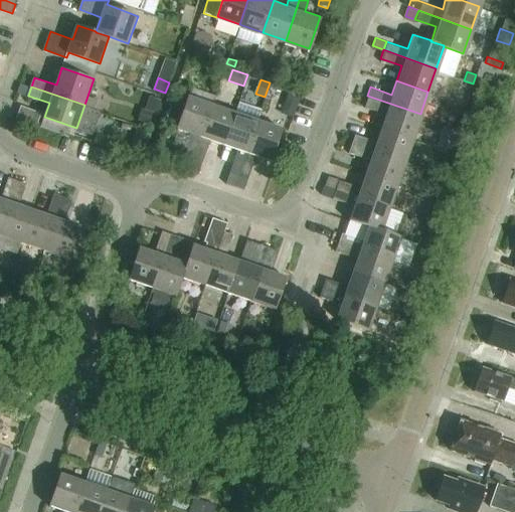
[(289,90),(286,98),(298,103),(301,94),(289,90)]
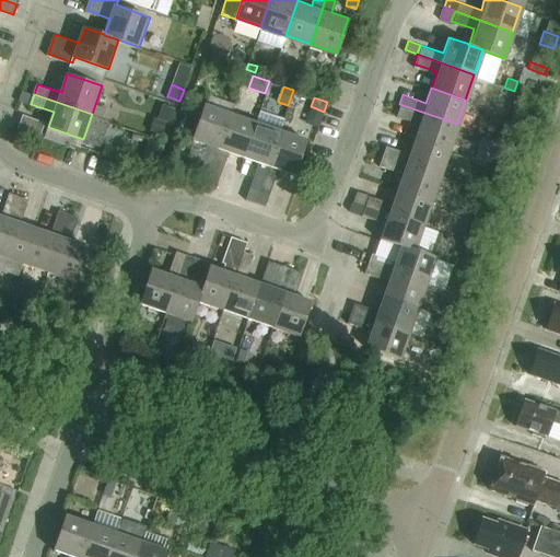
[(211,169),(232,109),(206,101),(203,109),(187,103),(177,131),(208,142),(200,165),(211,169)]
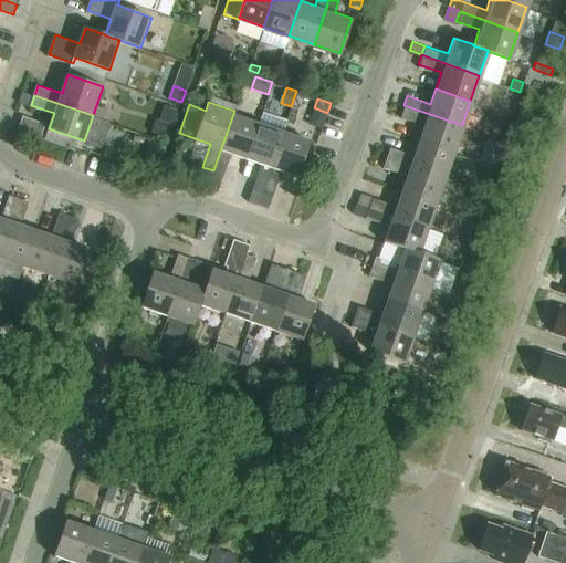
[(155,118),(150,132),(166,137),(176,110),(163,105),(158,120),(155,118)]
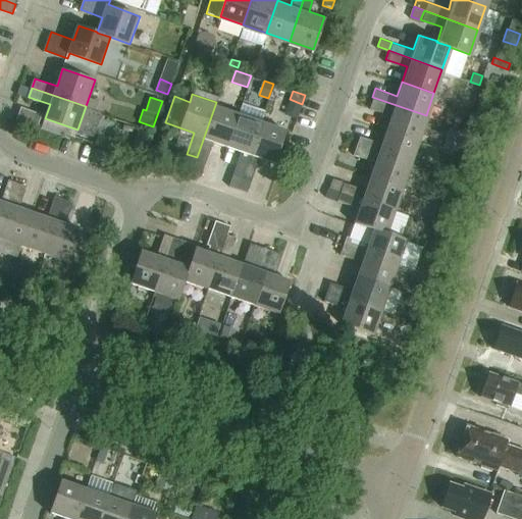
[(418,139),(426,115),(372,97),(370,105),(392,112),(386,127),(418,139)]
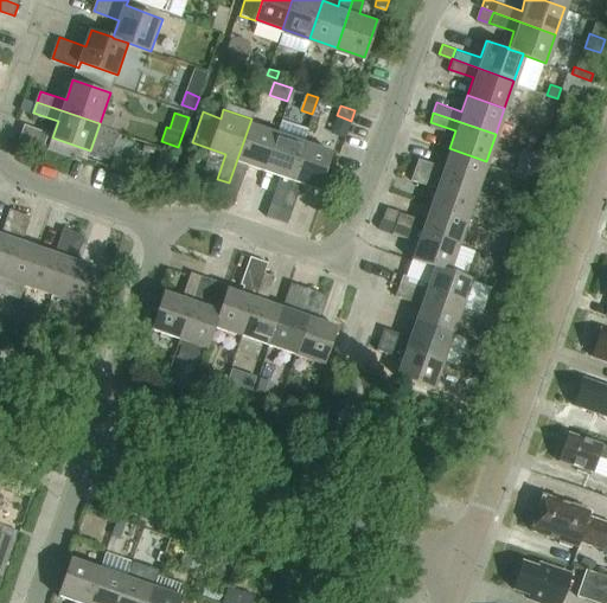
[(264,166),(279,128),(251,119),(229,183),(238,186),(248,160),(264,166)]
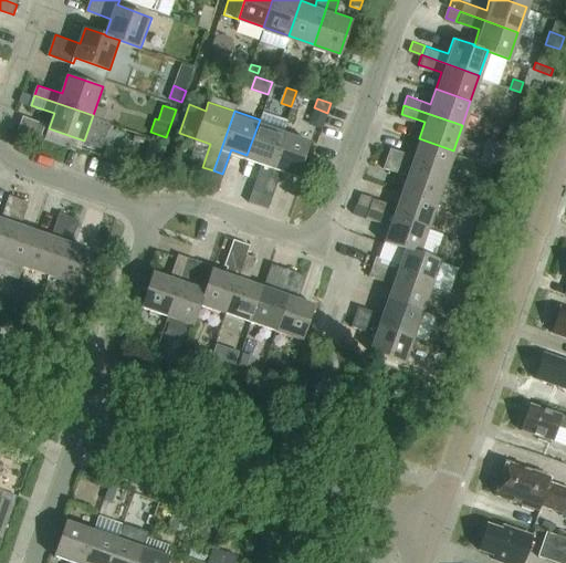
[(263,188),(284,128),(283,127),(286,121),(278,117),(274,125),(260,120),(247,155),(261,160),(252,184),(263,188)]
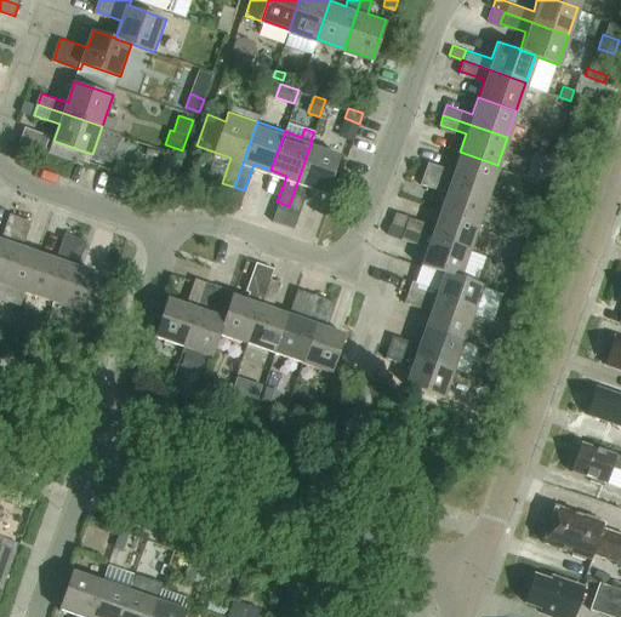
[(312,141),(289,206),(285,218),(295,222),(308,183),(326,189),(341,150),(312,141)]
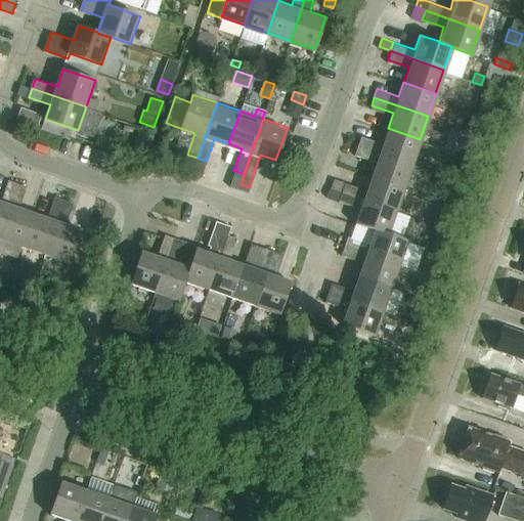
[(411,163),(420,139),(388,128),(383,141),(361,134),(358,143),(411,163)]
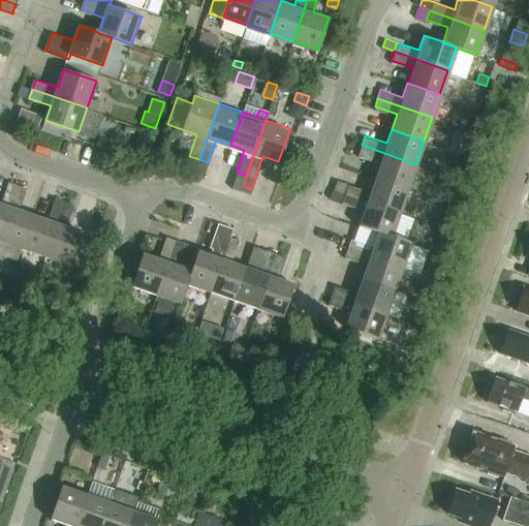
[(452,138),(447,150),(461,154),(465,144),(452,138)]
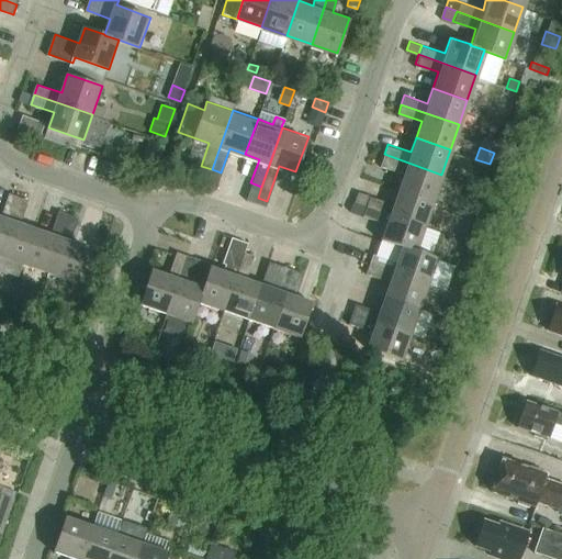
[(433,199),(441,175),(384,154),(381,164),(405,171),(400,188),(433,199)]
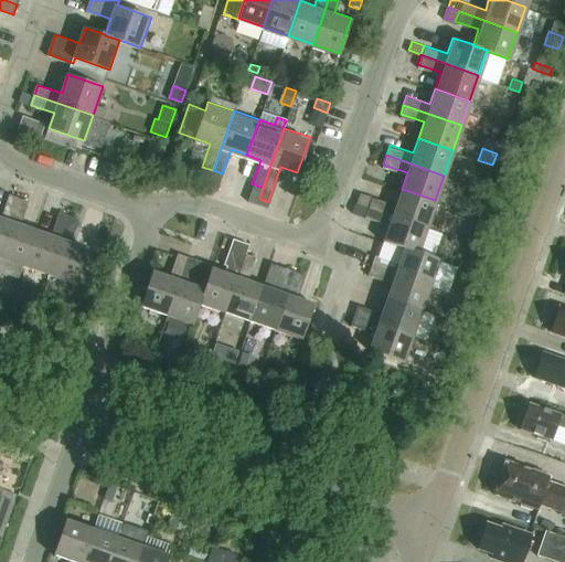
[(259,200),(263,188),(252,183),(247,195),(259,200)]
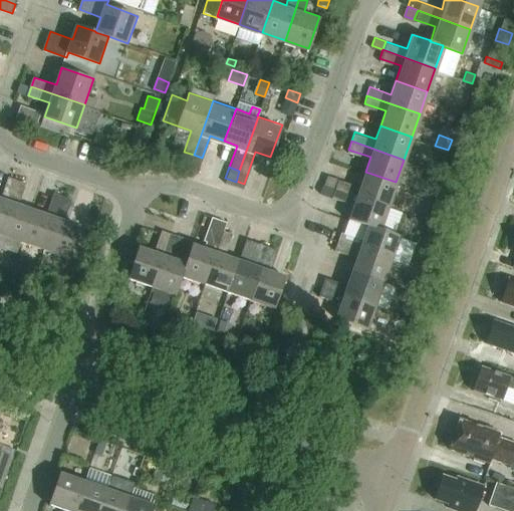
[(428,171),(423,184),(436,188),(440,175),(428,171)]
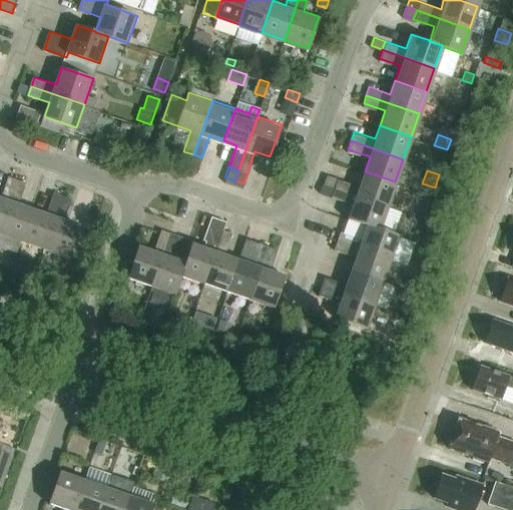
[(387,204),(395,181),(365,171),(360,184),(327,172),(324,182),(335,186),(387,204)]
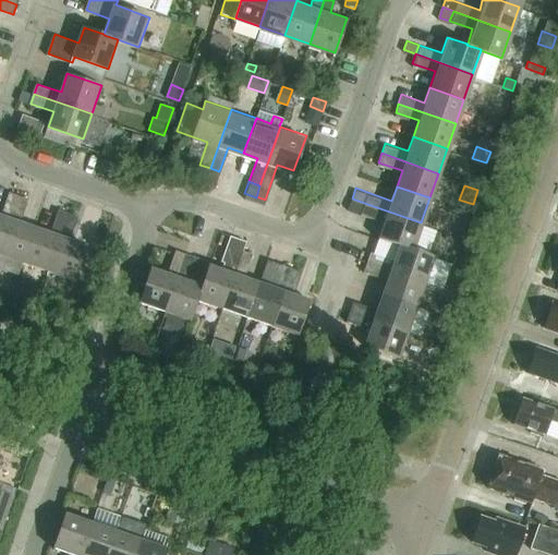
[(0,245),(19,195),(9,192),(1,214),(0,213),(0,245)]
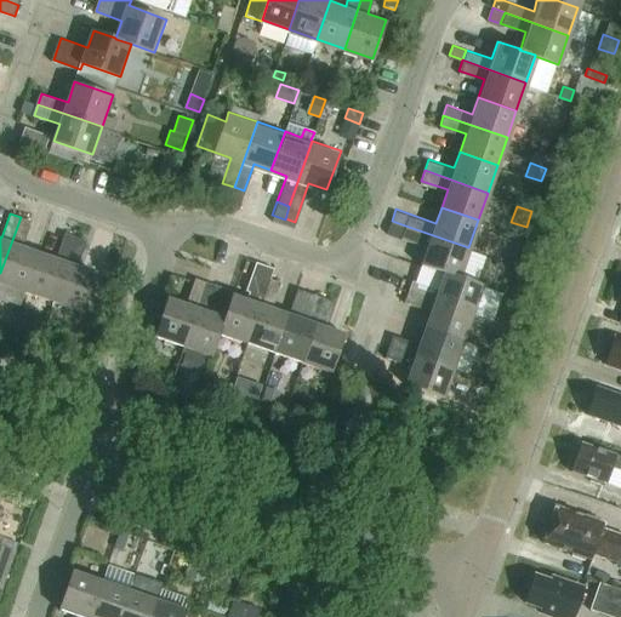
[(0,280),(26,290),(39,251),(23,245),(32,221),(21,217),(0,273),(0,280)]
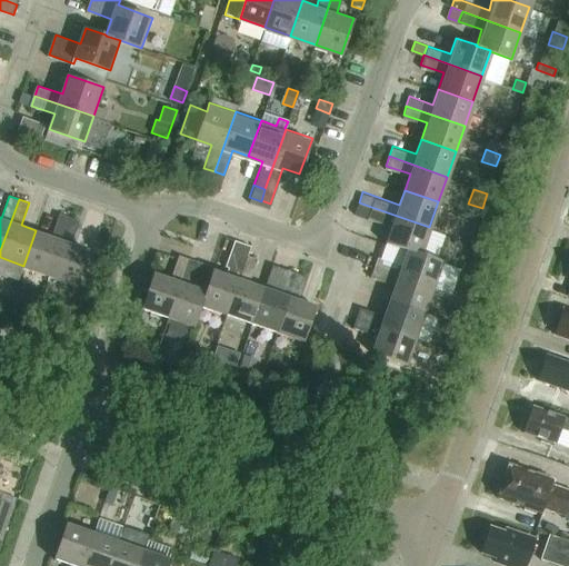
[(359,202),(356,211),(368,216),(371,207),(359,202)]
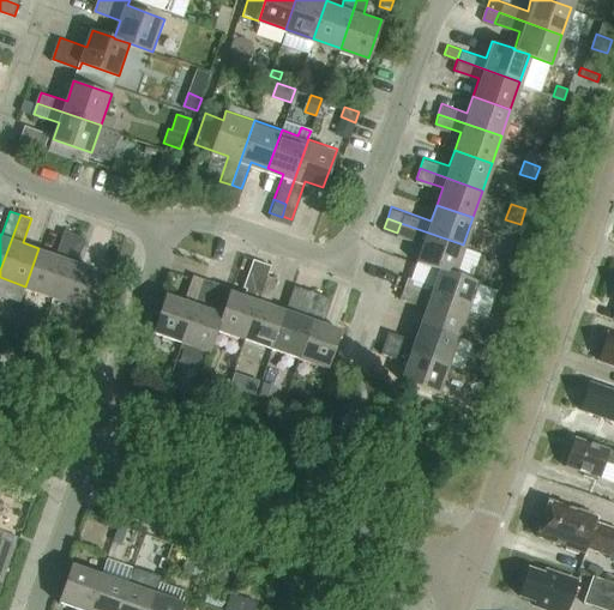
[(453,272),(455,271),(463,245),(401,223),(397,233),(423,241),(417,260),(439,269),(439,267),(453,272)]
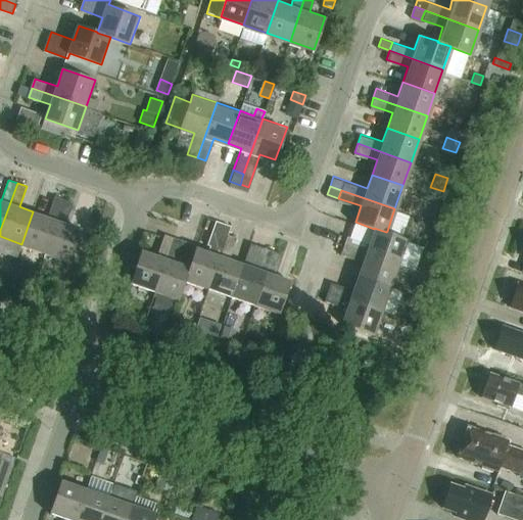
[(44,252),(63,198),(54,195),(47,216),(33,211),(21,244),(44,252)]
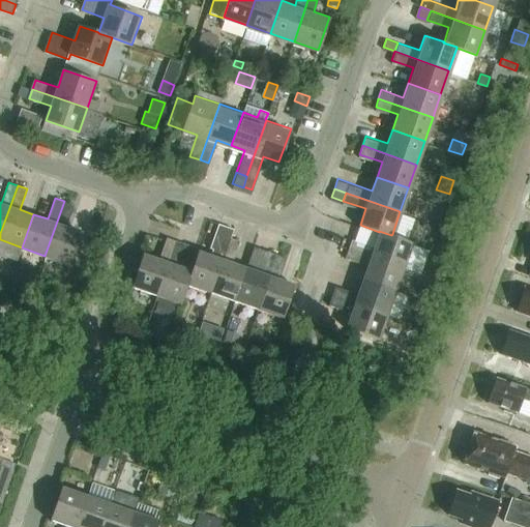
[(45,256),(69,264),(82,231),(67,226),(75,205),(64,201),(45,256)]
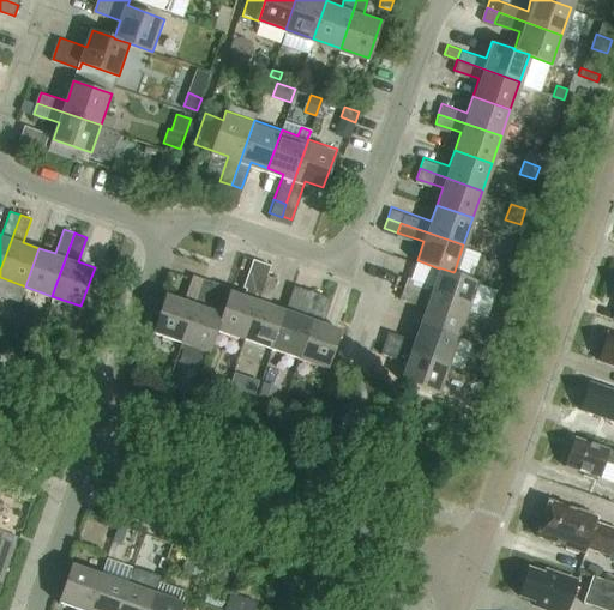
[(245,338),(269,273),(268,273),(271,264),(254,258),(245,284),(251,287),(248,295),(230,289),(223,312),(224,312),(217,328),(218,328),(245,338)]
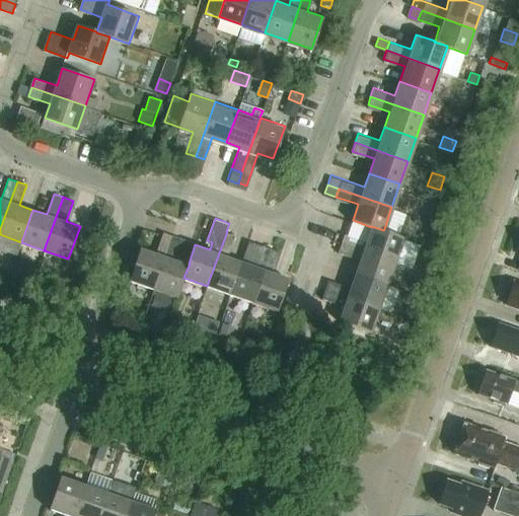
[(190,264),(189,264),(174,259),(181,239),(187,224),(177,221),(173,234),(153,290),(177,298),(184,278),(183,278),(190,264)]
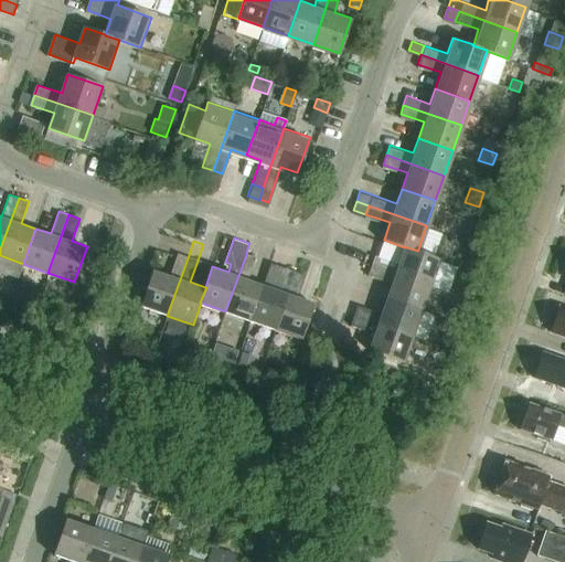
[(438,256),(418,250),(417,251),(404,246),(404,247),(398,262),(376,254),(372,264),(429,283),(438,256)]
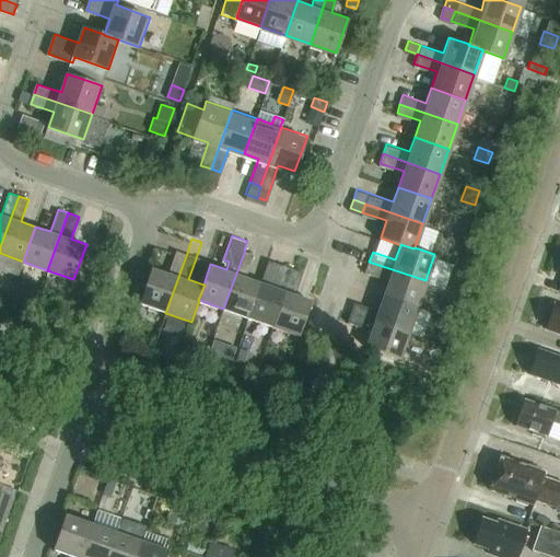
[(165,313),(187,253),(177,250),(168,273),(152,267),(139,303),(165,313)]
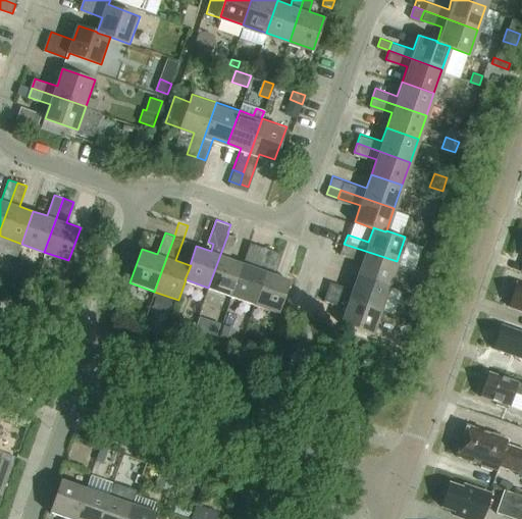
[(229,257),(237,236),(228,232),(208,288),(231,296),(244,261),(229,257)]
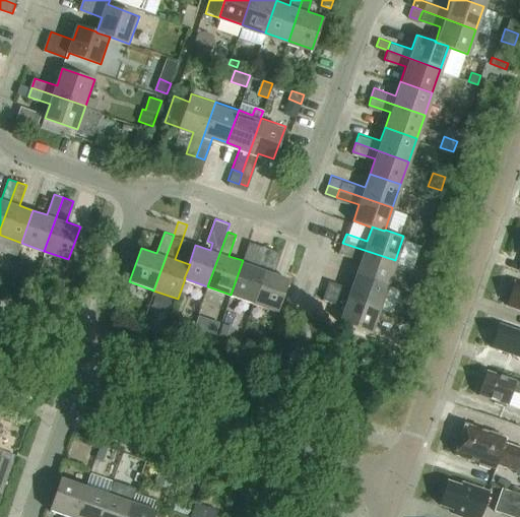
[(182,240),(175,259),(189,264),(195,245),(182,240)]
